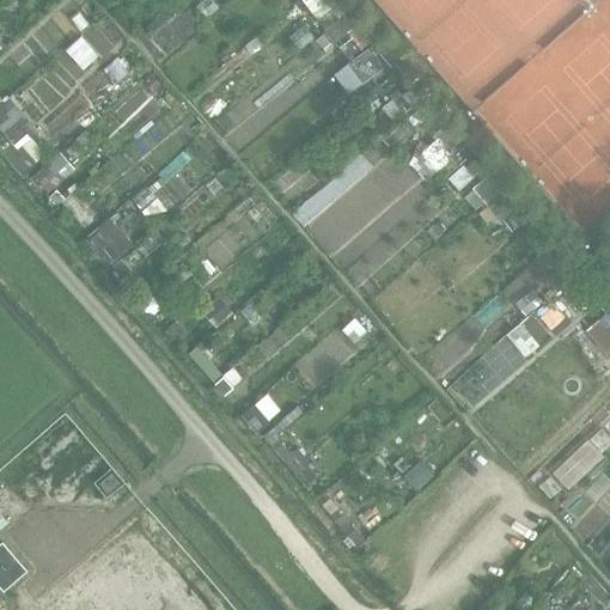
[(56,157),(31,180),(46,195),(69,172),(56,157)]
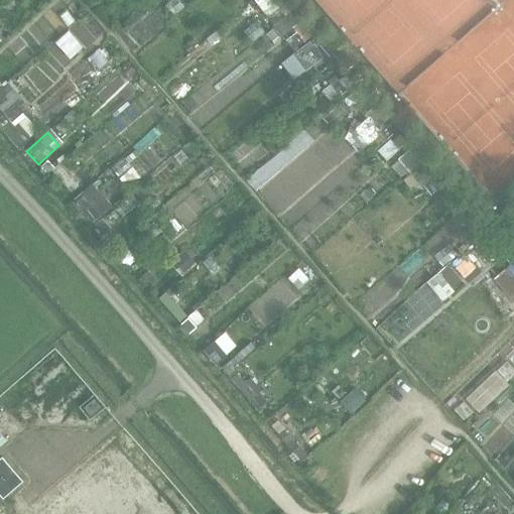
[(432,182),(426,186),(432,195),(438,190),(432,182)]
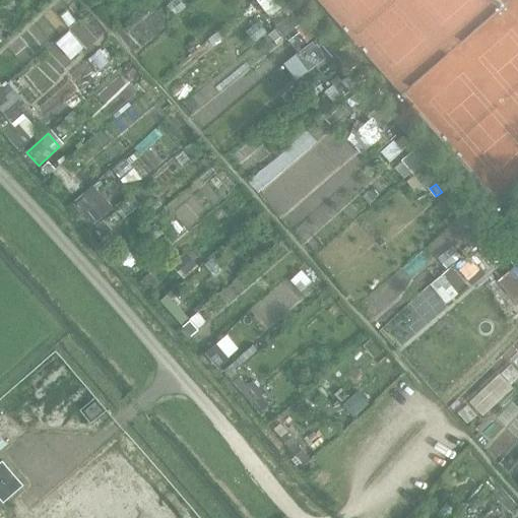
[(101,223),(93,230),(102,239),(108,233),(101,223)]
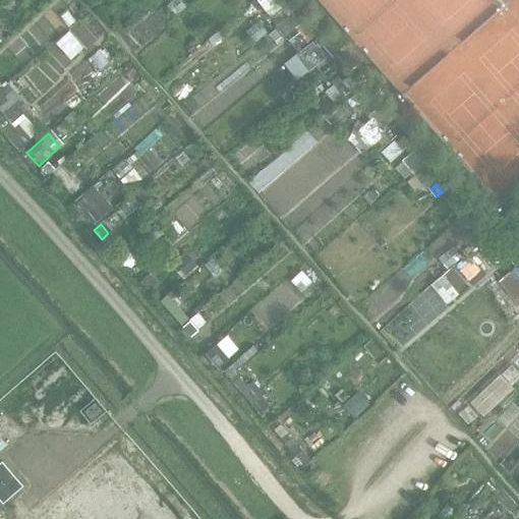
[(92,421),(102,412),(96,405),(84,414),(92,421)]
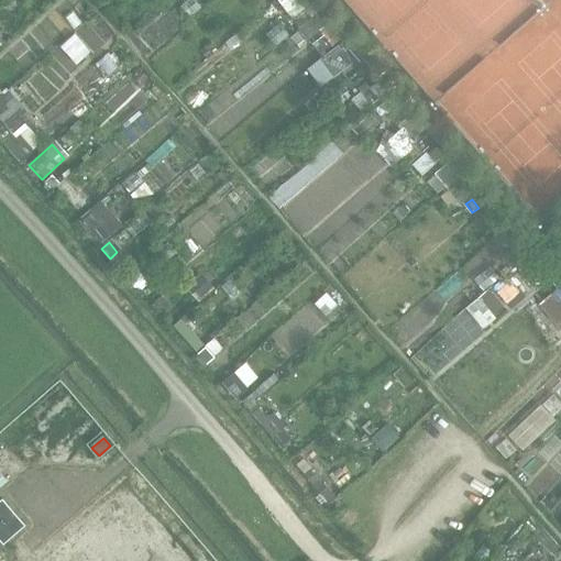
[(23,525),(1,499),(0,501),(0,543),(1,545),(23,525)]
